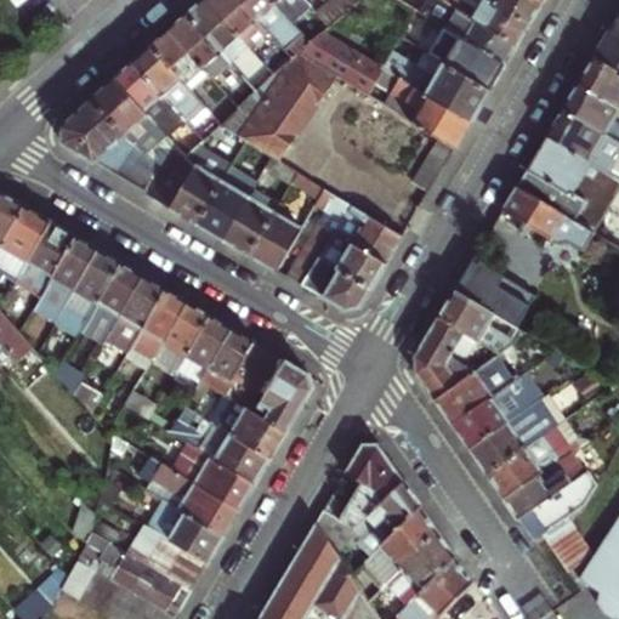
[(199,0),(198,1),(186,12),(230,61),(246,45),(206,0),(199,0)]
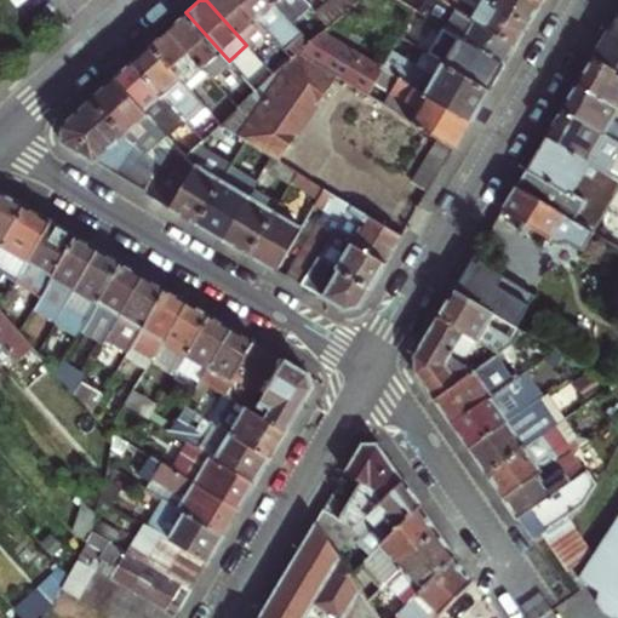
[(206,0),(246,45),(250,49),(268,32),(264,29),(239,0),(206,0)]
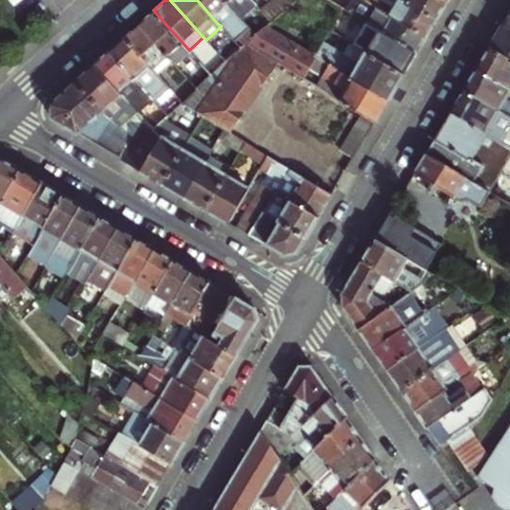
[(197,0),(218,24),(233,11),(224,0),(197,0)]
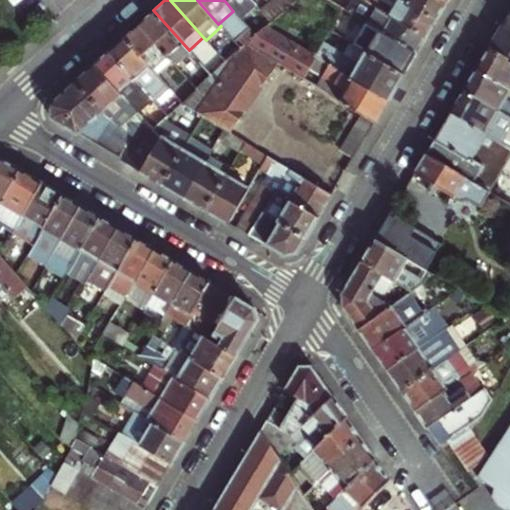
[(224,0),(233,11),(241,19),(256,6),(250,0),(224,0)]
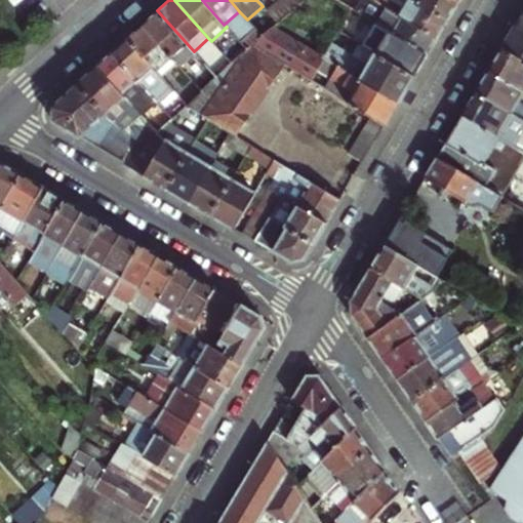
[(293,8),(286,0),(277,0),(266,9),(277,23),(293,8)]
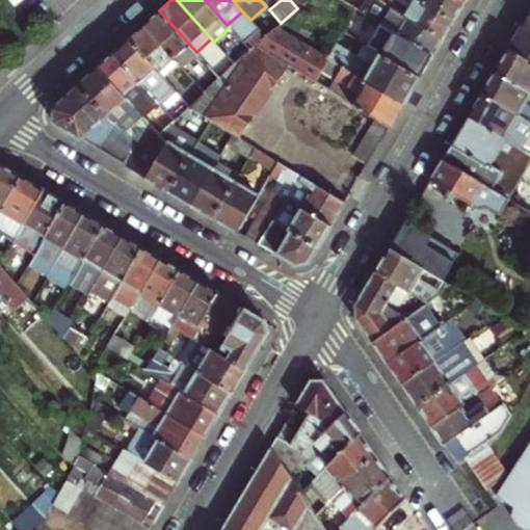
[(290,0),(297,8),(307,0),(290,0)]
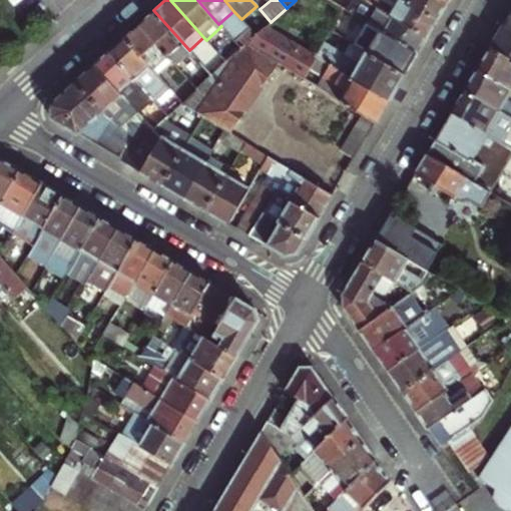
[(421,44),(425,37),(364,0),(342,0),(339,6),(367,22),(416,52),(421,44)]
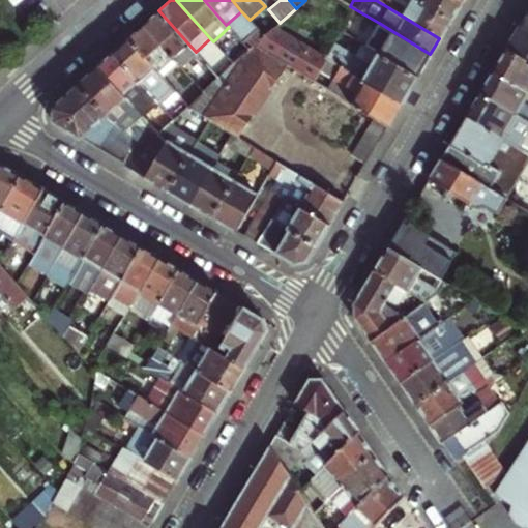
[(447,25),(450,20),(416,0),(376,0),(439,38),(447,25)]
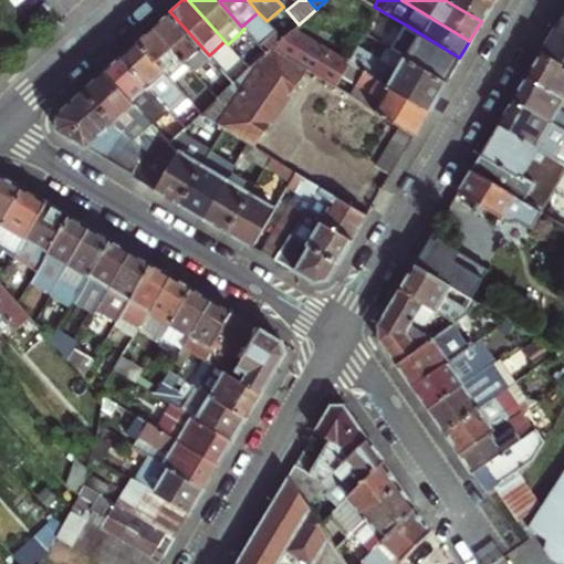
[(488,9),(492,2),(489,0),(445,0),(481,21),(488,9)]
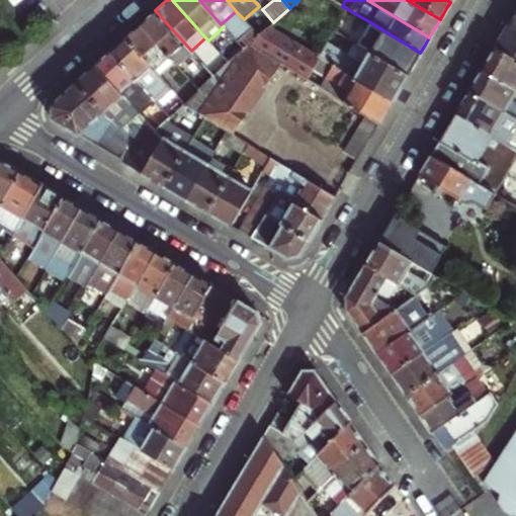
[(150,15),(140,24),(171,60),(176,65),(191,52),(191,51),(155,10),(150,15)]
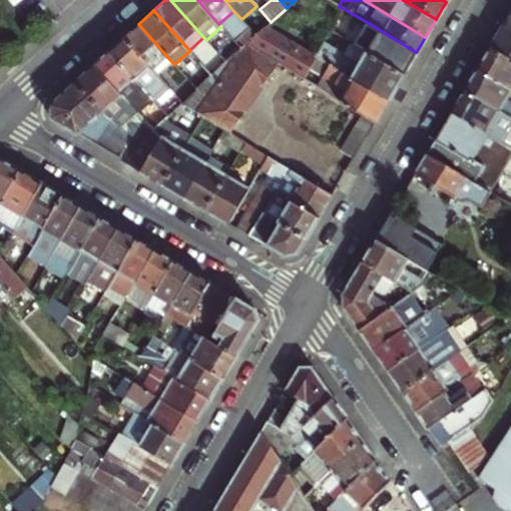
[(241,19),(233,11),(218,24),(221,26),(239,48),(245,43),(278,62),(302,76),(306,68),(314,55),(266,26),(256,35),(244,23),(241,19)]
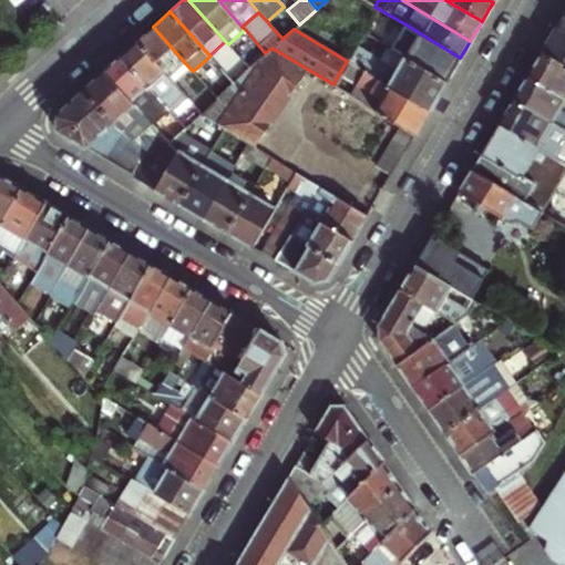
[(456,63),(460,58),(406,24),(391,49),(445,81),(456,63)]
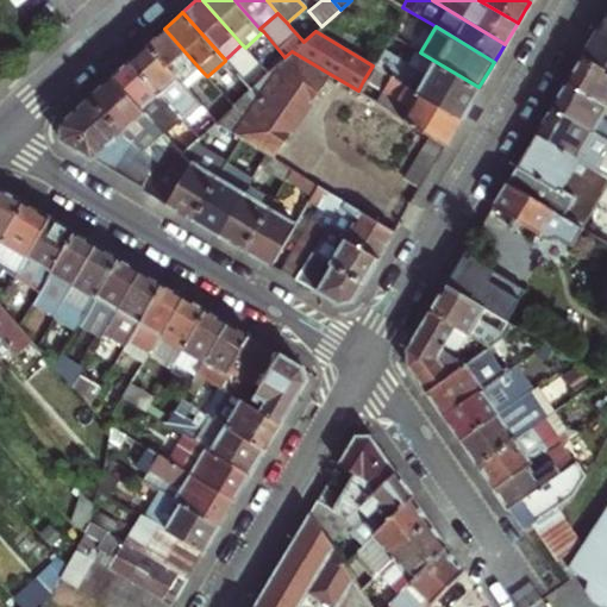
[(157,36),(148,44),(183,86),(201,70),(164,29),(157,36)]
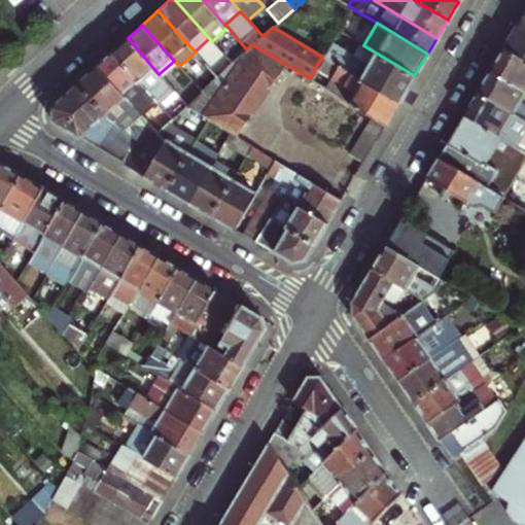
[(524,30),(517,26),(511,36),(504,47),(524,59),(524,30)]
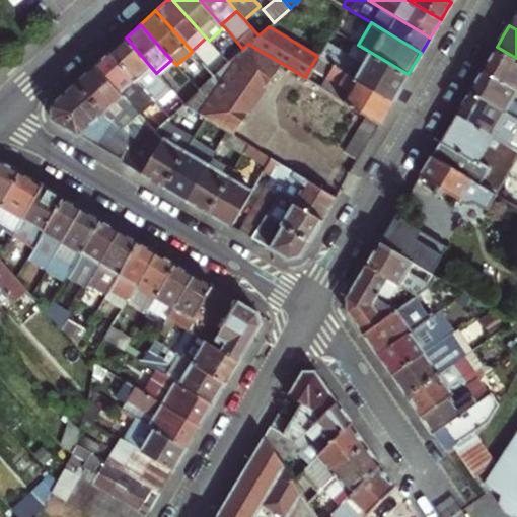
[(119,43),(109,52),(153,99),(160,107),(168,117),(170,115),(172,113),(168,107),(179,97),(175,93),(156,73),(126,38),(119,43)]
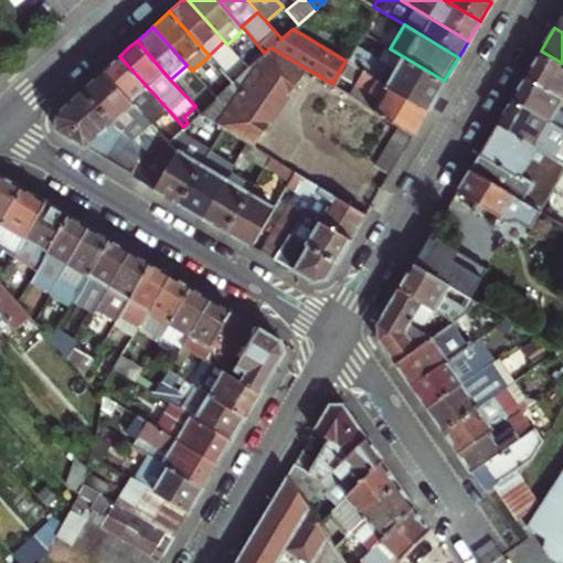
[(439,88),(444,81),(390,49),(385,46),(378,59),(356,45),(346,61),(362,71),(427,109),(439,88)]
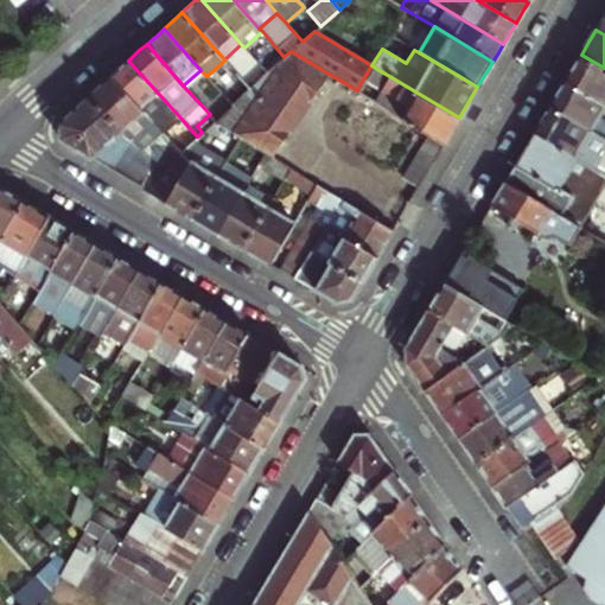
[(231,104),(215,120),(214,122),(265,153),(272,158),(298,120),(329,74),(291,51),(284,57),(267,72),(249,88),(231,104)]
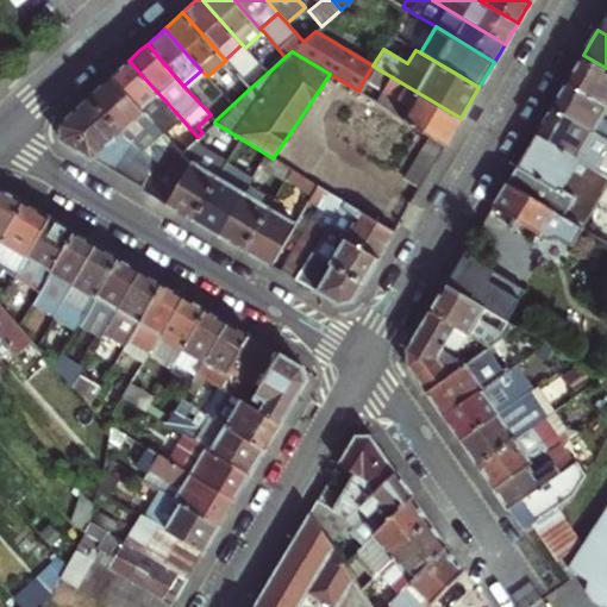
[(606,68),(583,55),(576,67),(568,80),(606,105),(606,68)]
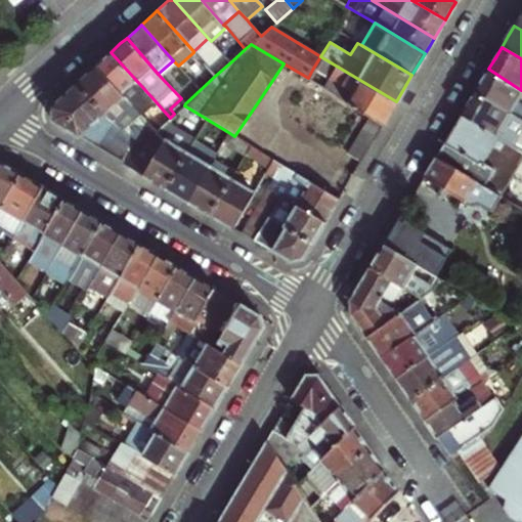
[(104,57),(95,66),(139,115),(155,100),(111,52),(104,57)]
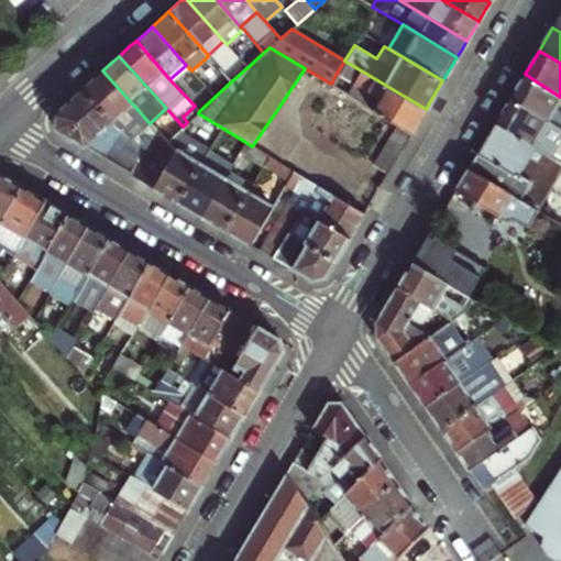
[(421,116),(426,109),(361,70),(344,61),(336,75),(352,85),(347,94),(396,123),(411,133),(421,116)]
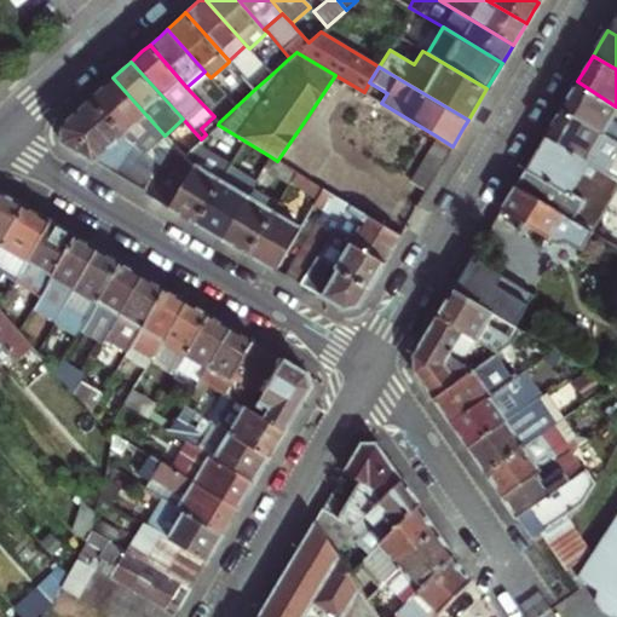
[(104,86),(90,98),(132,144),(145,155),(161,166),(173,144),(165,136),(113,78),(104,86)]
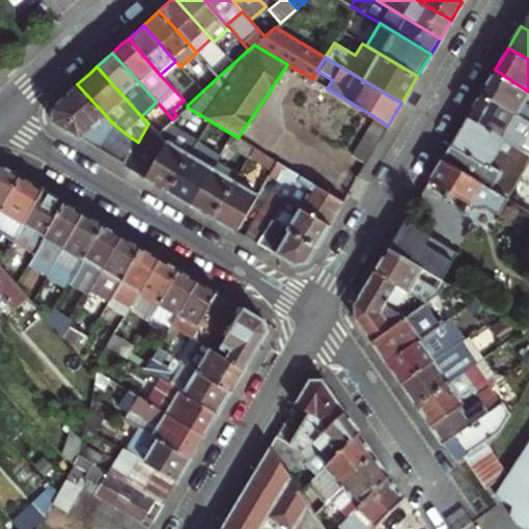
[(528,92),(528,91),(495,70),(489,81),(480,93),(528,120),(528,108),(523,105),(528,92)]
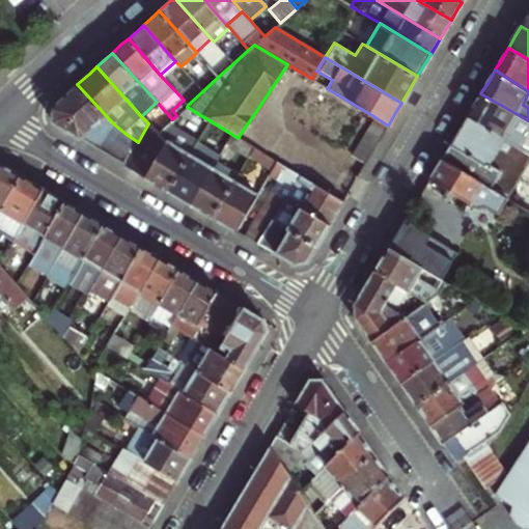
[(53,123),(110,157),(124,133),(113,123),(77,84),(65,94),(51,108),(53,123)]
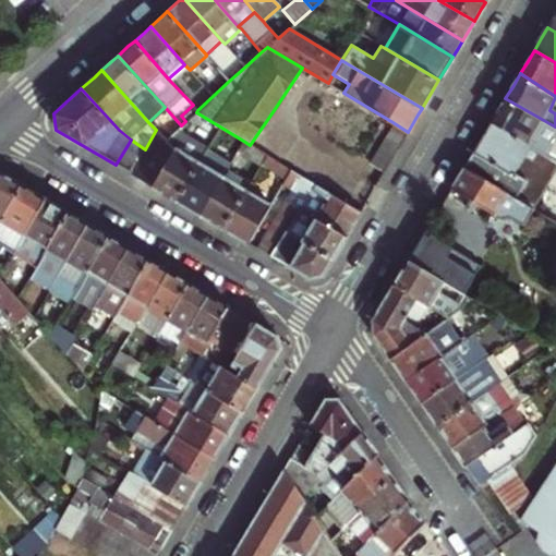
[(555,127),(505,98),(498,110),(491,121),(555,158),(555,127)]
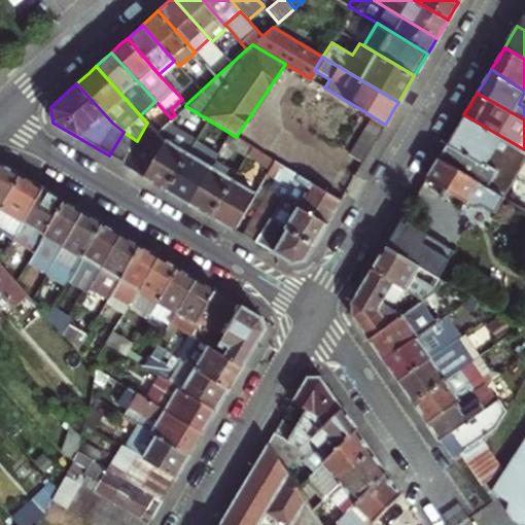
[(524,164),(524,149),(463,114),(455,130),(438,158),(502,196),(505,198),(524,164)]
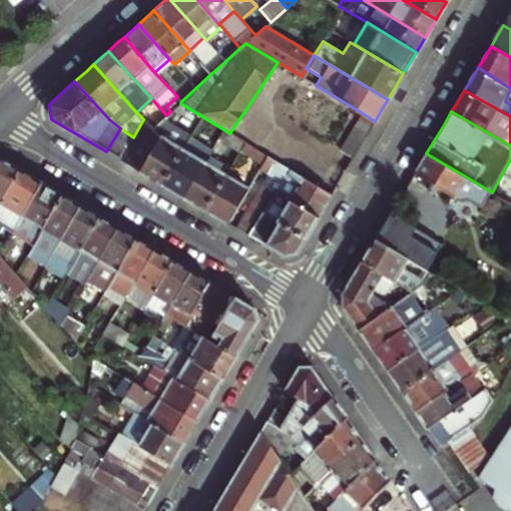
[(353,158),(375,121),(361,112),(339,150),(353,158)]
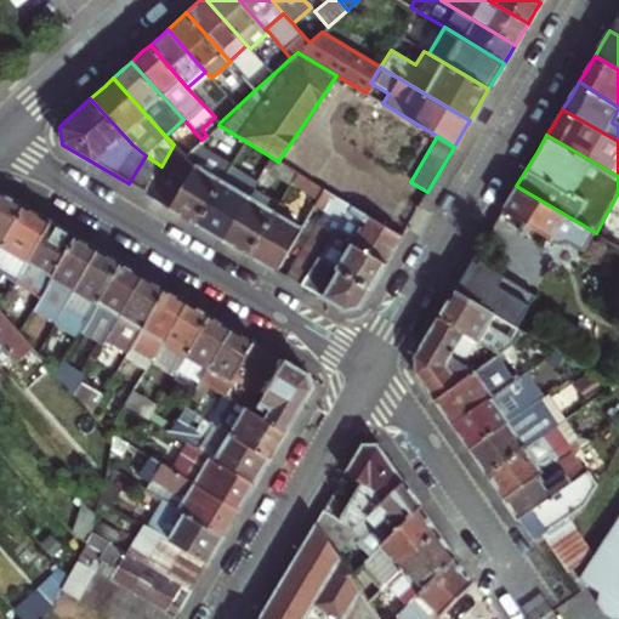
[(186,217),(196,223),(236,157),(204,137),(202,140),(183,155),(194,166),(170,208),(186,217)]
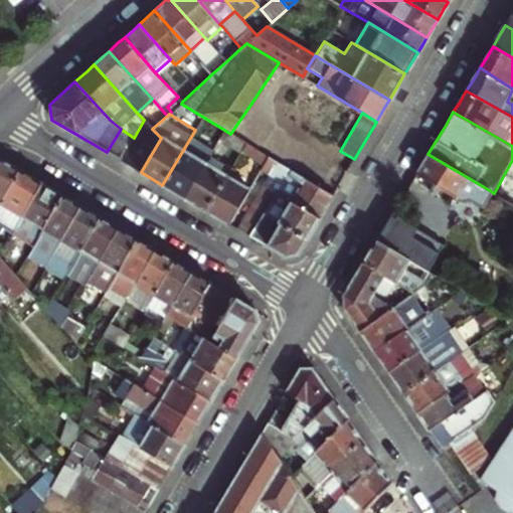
[(131,167),(141,172),(161,138),(152,129),(144,120),(134,138),(121,160),(131,167)]
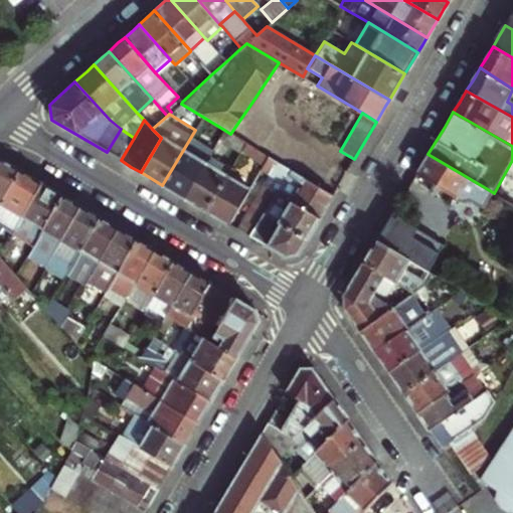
[(113,156),(121,160),(134,138),(121,129),(107,152),(113,156)]
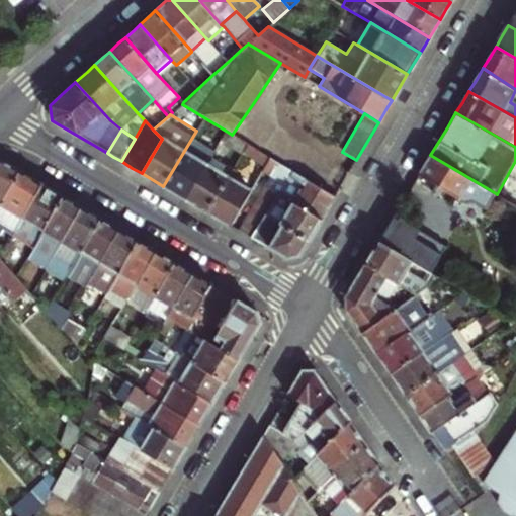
[(176,193),(185,199),(216,148),(219,144),(196,131),(163,186),(176,193)]
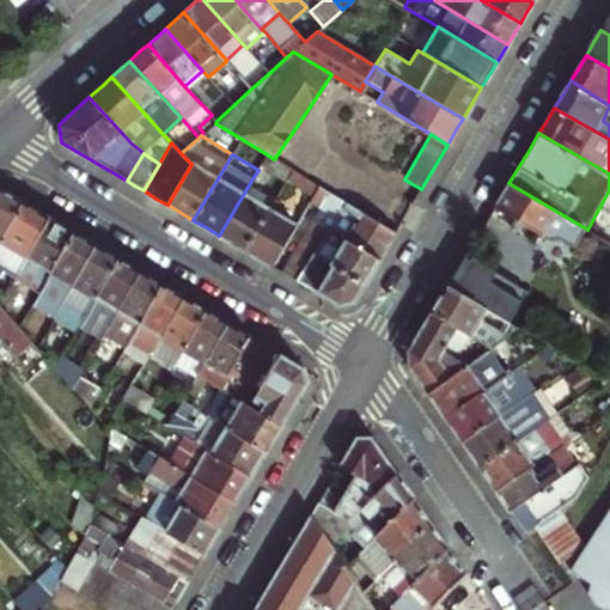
[(274,159),(267,154),(260,166),(286,182),(287,180),(293,170),(274,159)]
